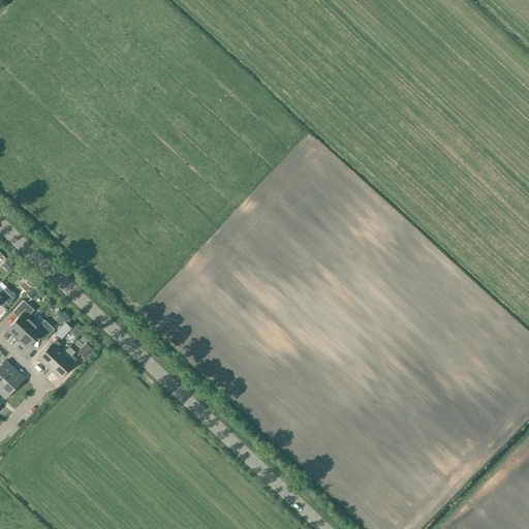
[(37,296),(43,290),(39,286),(33,291),(37,296)]
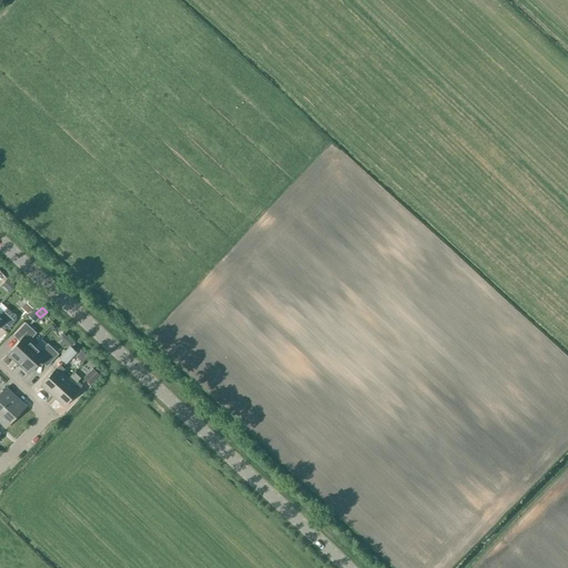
[(0,314),(0,326),(4,331),(17,317),(7,308),(0,315),(0,314)]
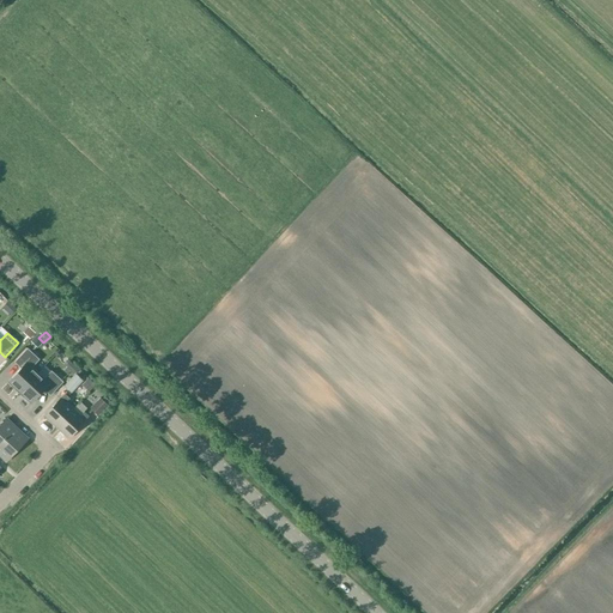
[(19,393),(38,372),(32,368),(40,359),(28,349),(14,362),(22,368),(8,382),(19,393)]
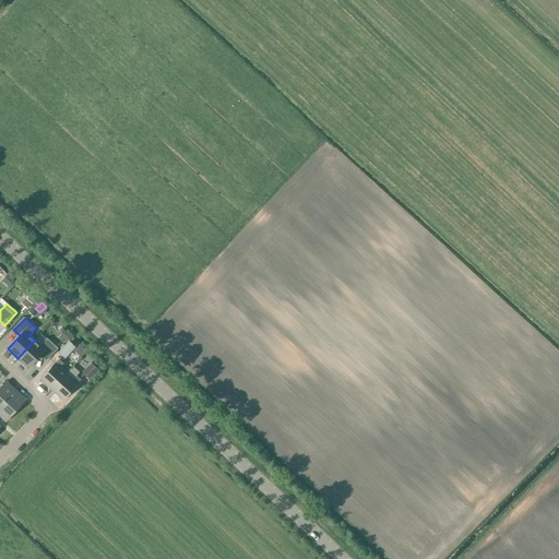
[(35,340),(18,358),(28,368),(40,355),(46,360),(58,348),(47,339),(40,345),(35,340)]
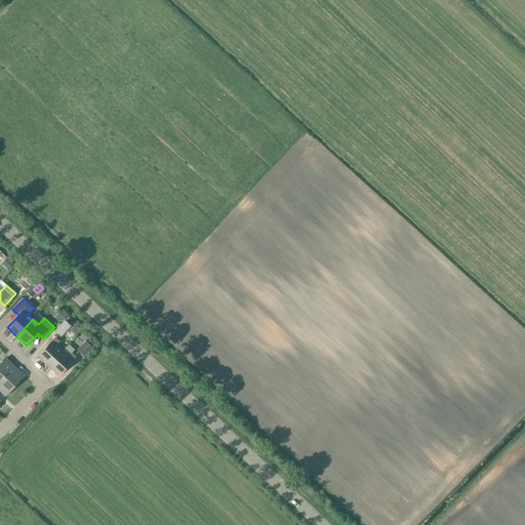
[(71,326),(65,320),(54,331),(61,336),(71,326)]
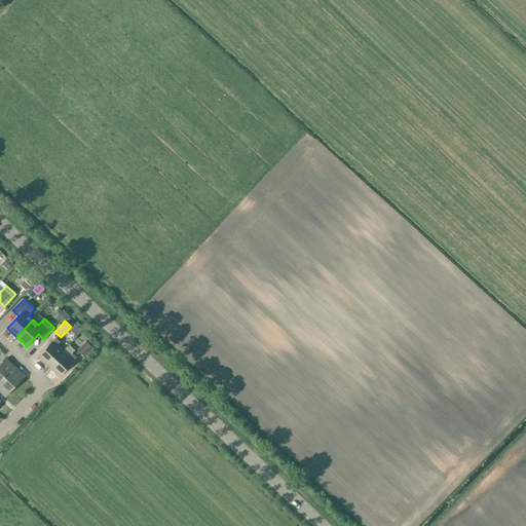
[(38,357),(48,367),(63,351),(57,345),(60,342),(55,338),(52,342),(52,341),(38,357)]
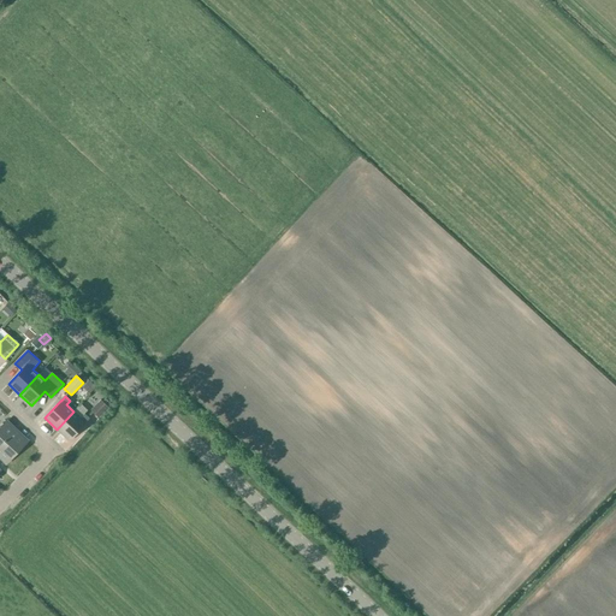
[(106,404),(100,400),(89,410),(99,419),(112,406),(108,402),(106,404)]
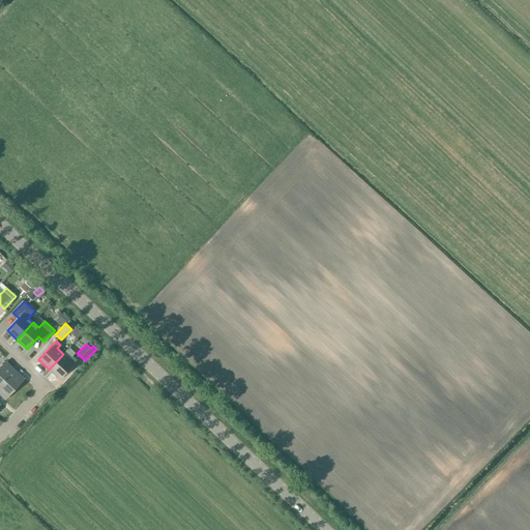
[(69,359),(63,354),(49,370),(59,379),(74,363),(77,360),(72,356),(69,359)]
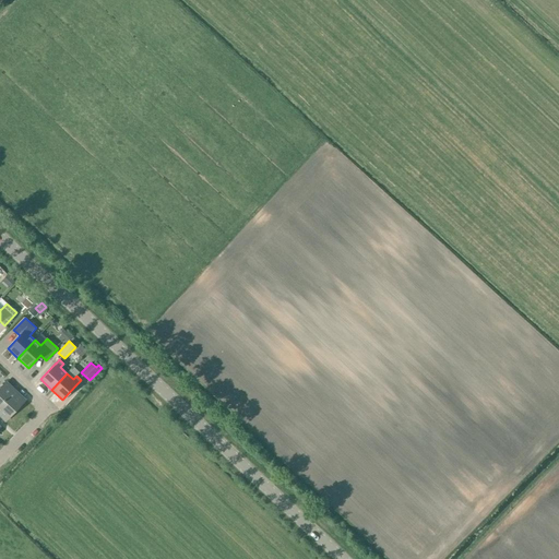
[(0,388),(0,395),(15,411),(25,401),(6,382),(0,388)]
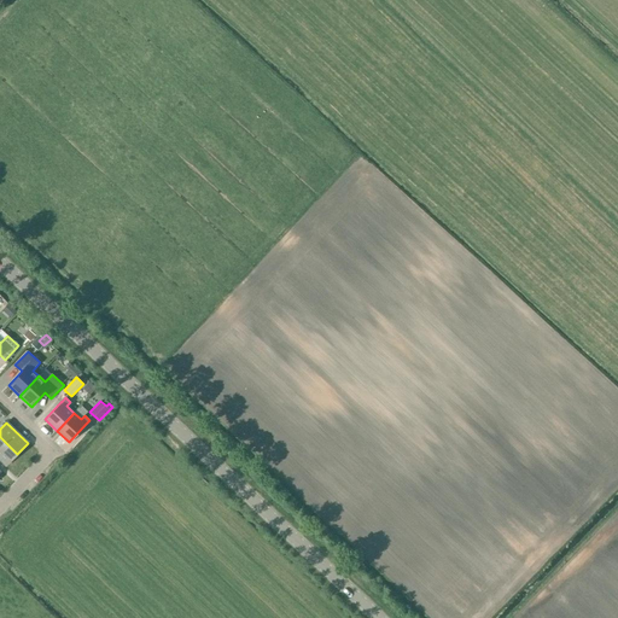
[(17,454),(0,437),(0,459),(6,466),(17,454)]
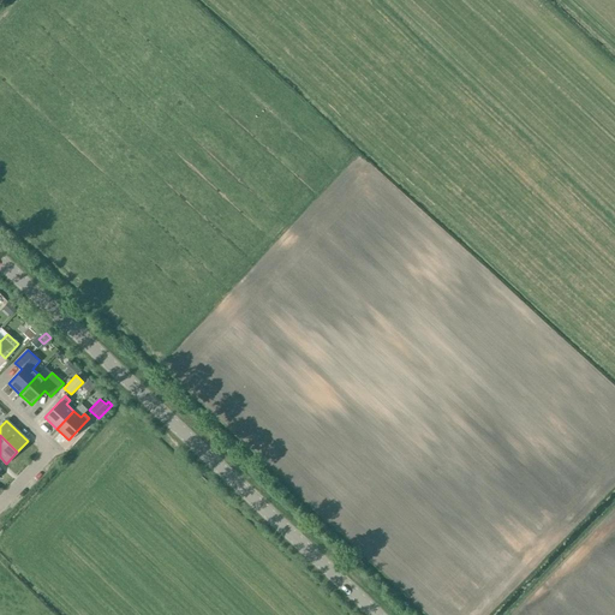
All buildings are outlined.
